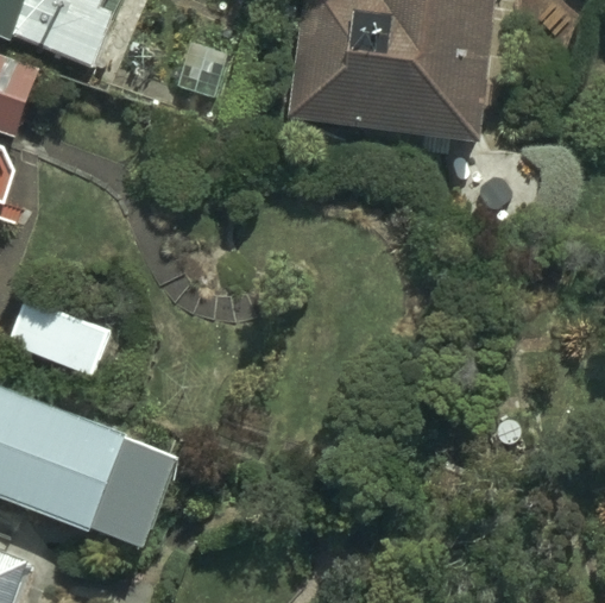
[(0,0),(0,25),(94,62),(118,0),(0,0)]
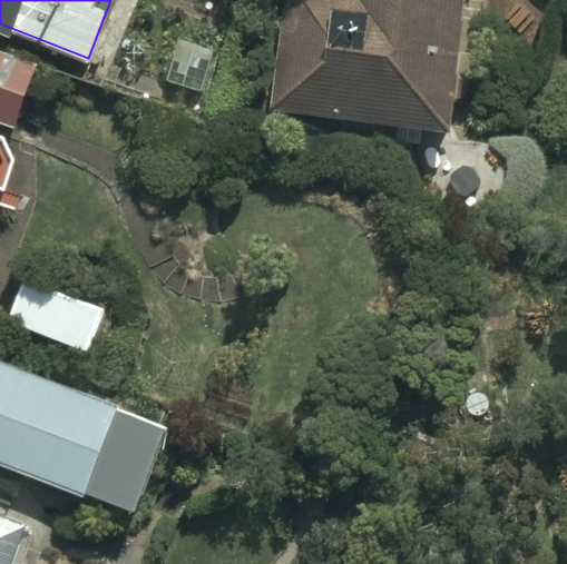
[(447,146),(467,0),(276,0),(261,120),(447,146)]
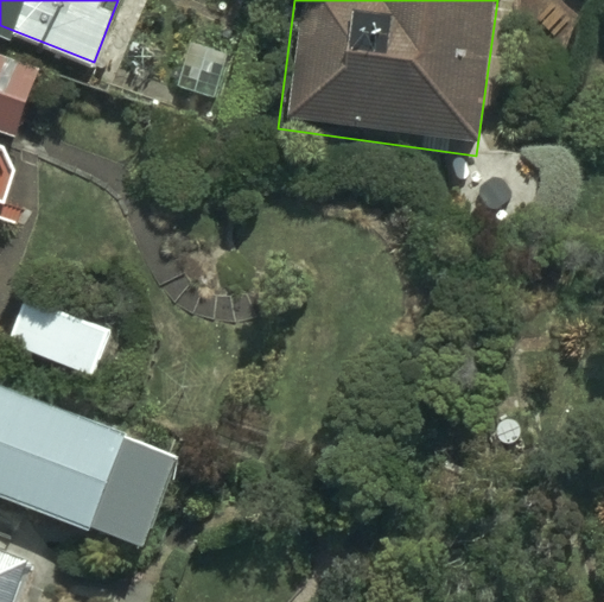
[(0,217),(18,160),(17,149),(8,139),(0,135),(0,122),(21,130),(45,56),(0,42),(0,217)]
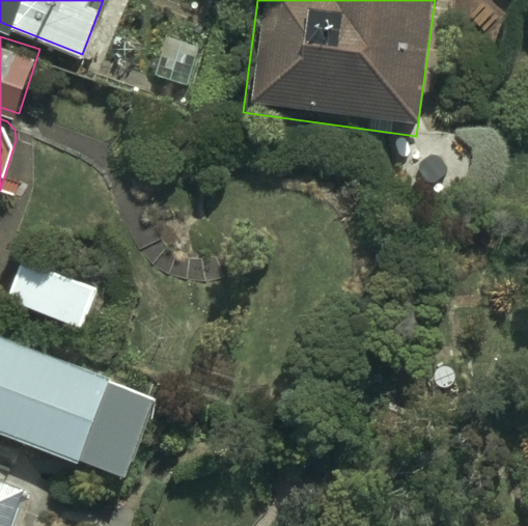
[(96,287),(21,260),(4,305),(80,332),(96,287)]
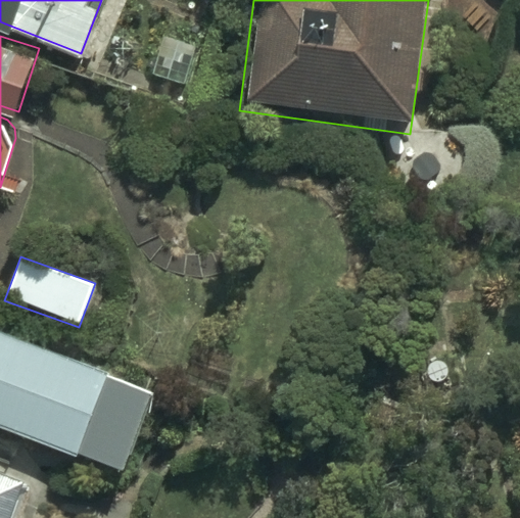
[(154,390),(0,332),(0,428),(77,458),(79,453),(125,470),(154,390)]
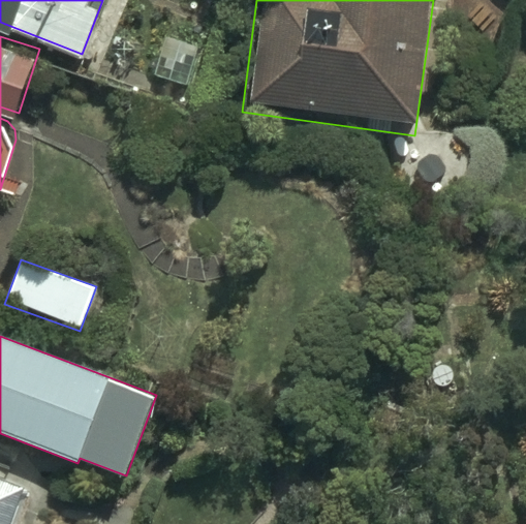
[(0,523),(19,523),(36,480),(0,466),(0,523)]
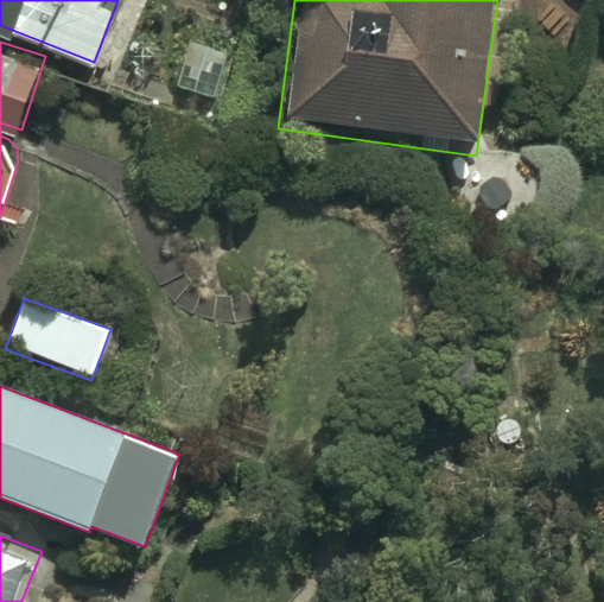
All buildings are outlined.
